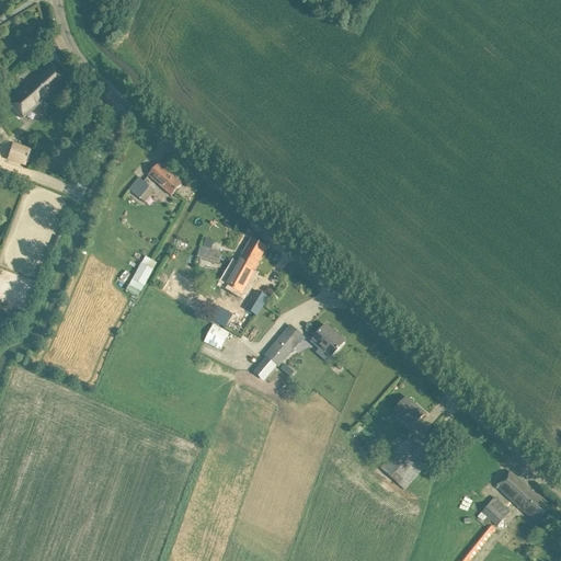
[(21,122),(64,80),(65,81),(49,65),(6,106),(21,122)]
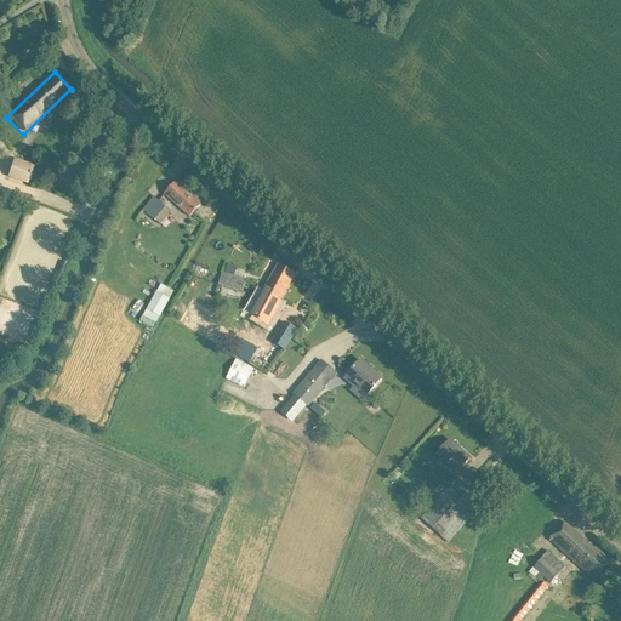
[(104,151),(113,138),(103,131),(95,144),(104,151)]
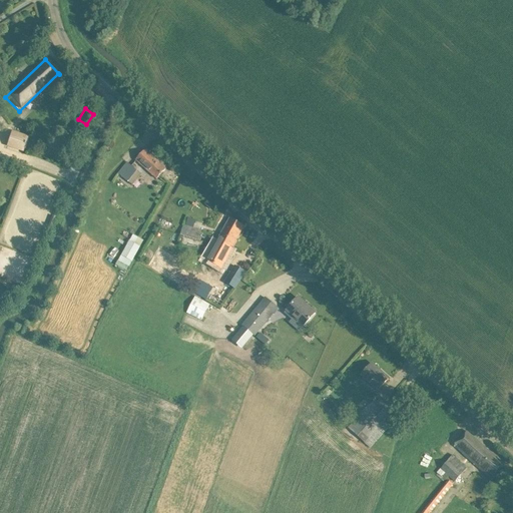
[(19,140),(3,143),(6,155),(21,152),(19,140)]
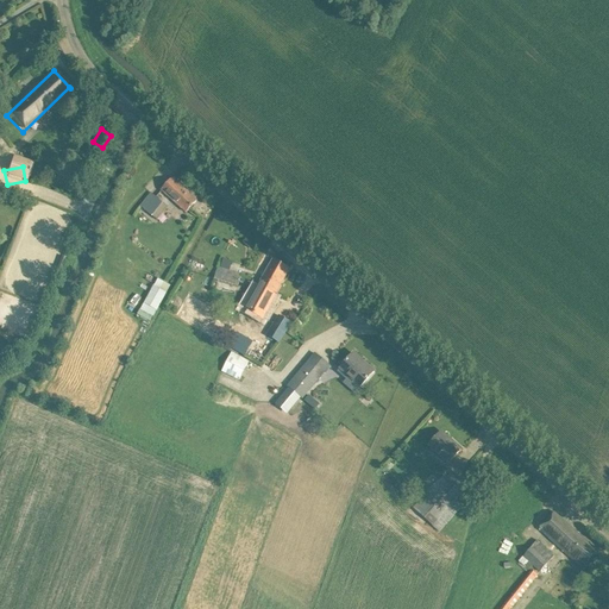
[(198,201),(173,179),(162,190),(186,213),(198,201)]
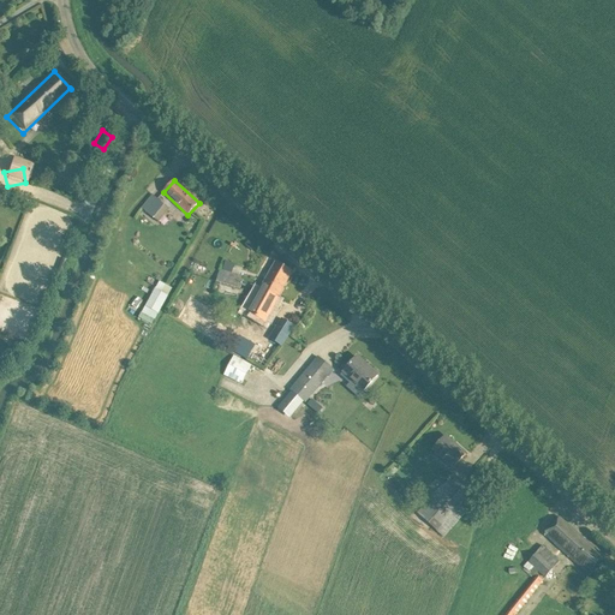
[(153,195),(141,209),(154,219),(165,204),(153,195)]
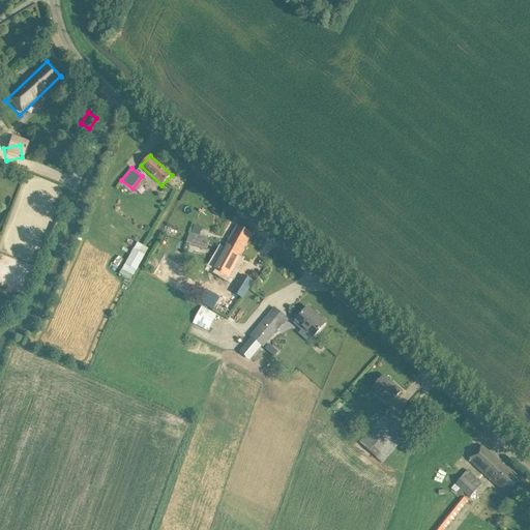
[(226,246),(240,257),(252,235),(238,226),(226,246)]
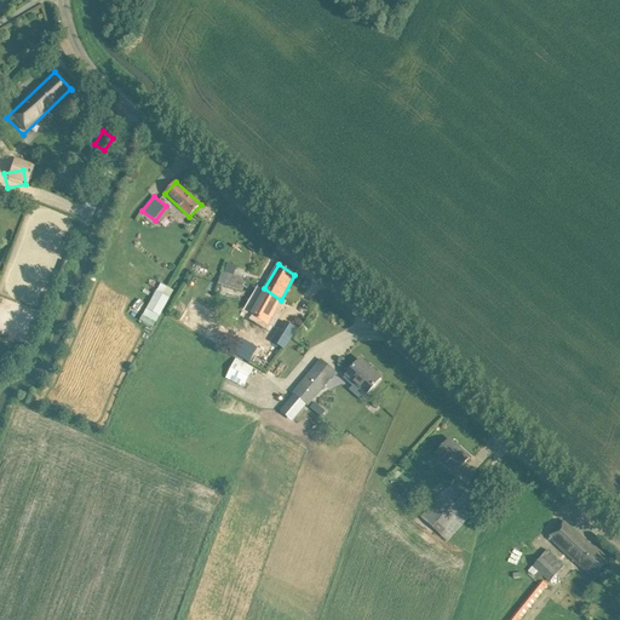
[(222,273),(218,285),(242,291),(246,279),(222,273)]
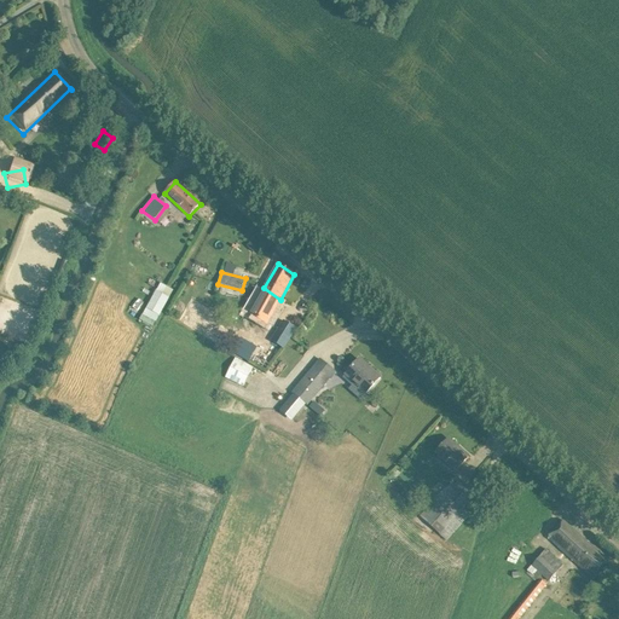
[(267,324),(281,300),(264,288),(249,314),(267,324)]
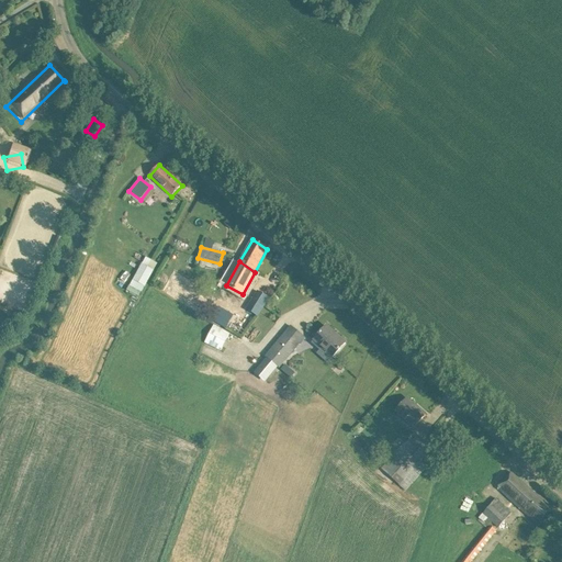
[(142,263),(133,280),(145,287),(154,270),(142,263)]
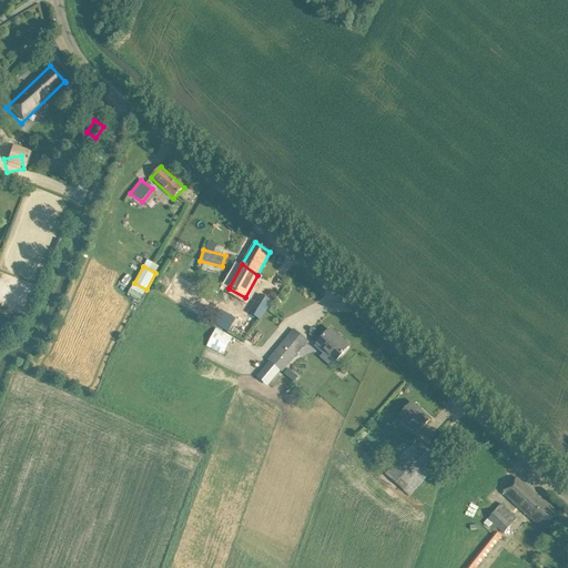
[(254,304),(266,311),(272,302),(261,295),(254,304)]
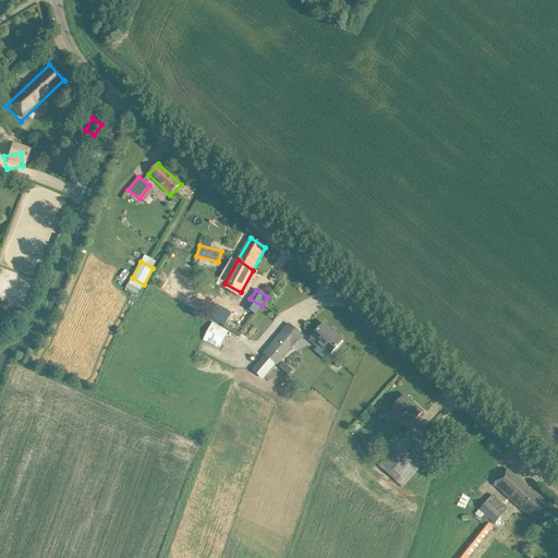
[(256,314),(262,305),(250,299),(245,307),(256,314)]
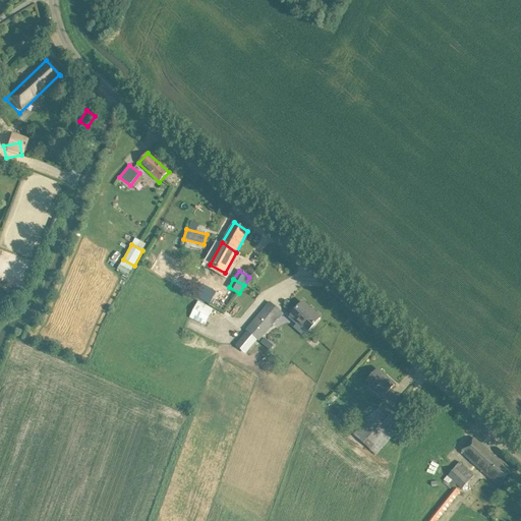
[(194,298),(209,304),(215,291),(201,284),(194,298)]
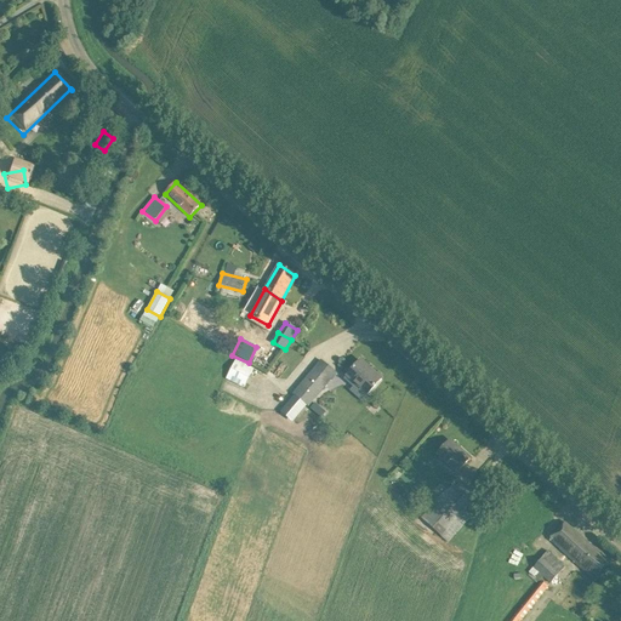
[(313,370),(294,394),(314,412),(320,405),(314,399),(328,382),(336,372),(322,360),(313,370)]
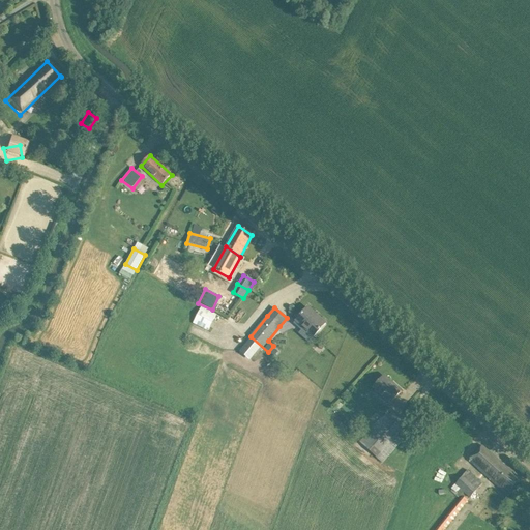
[(308,307),(307,307),(296,321),(314,336),(325,324),(319,318),(317,319),(306,310),(308,307)]
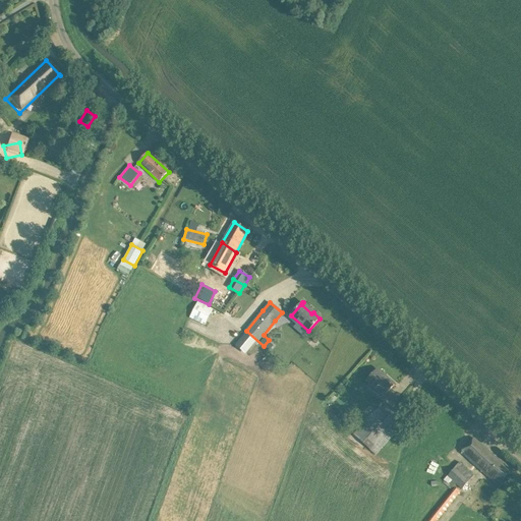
[(204,328),(213,311),(197,303),(189,320),(204,328)]
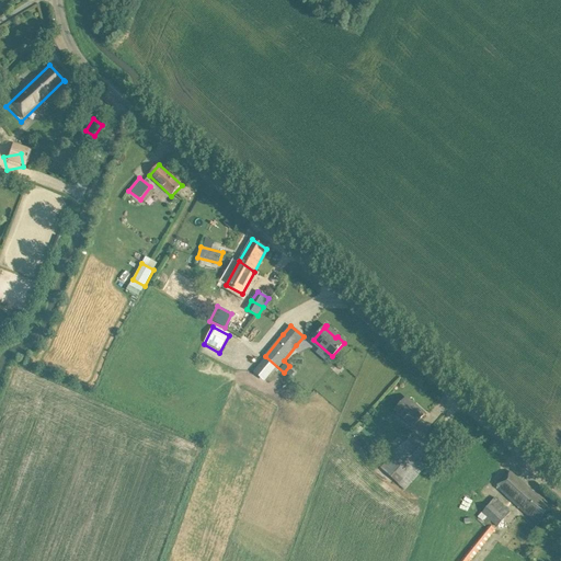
[(396,411),(413,426),(425,414),(418,408),(415,410),(404,400),(396,411)]
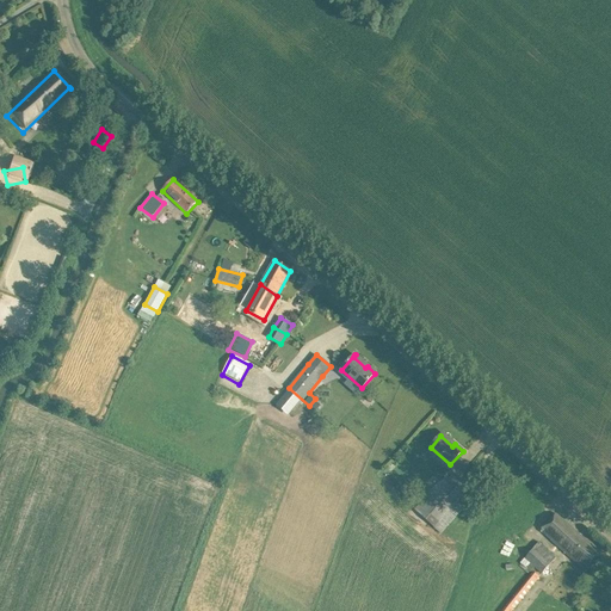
[(444,476),(414,511),(434,528),(468,489),(452,475),(448,480),(444,476)]
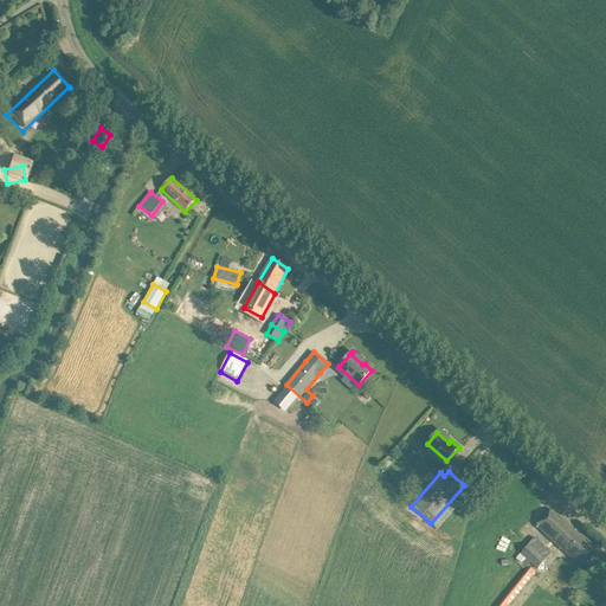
[(581,567),(597,550),(552,510),(536,527),(581,567)]
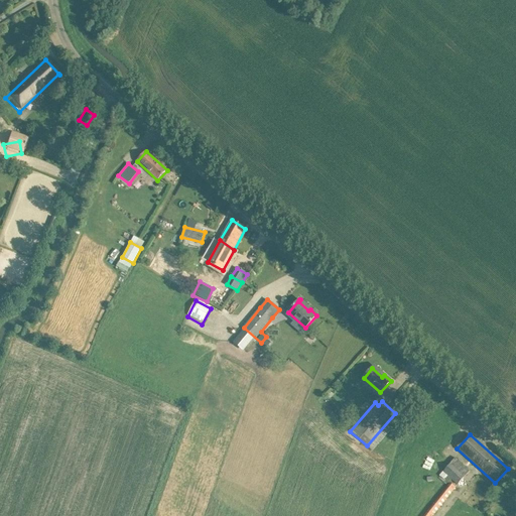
[(441,471),(438,475),(447,483),(450,479),(457,484),(469,470),(455,457),(441,471)]
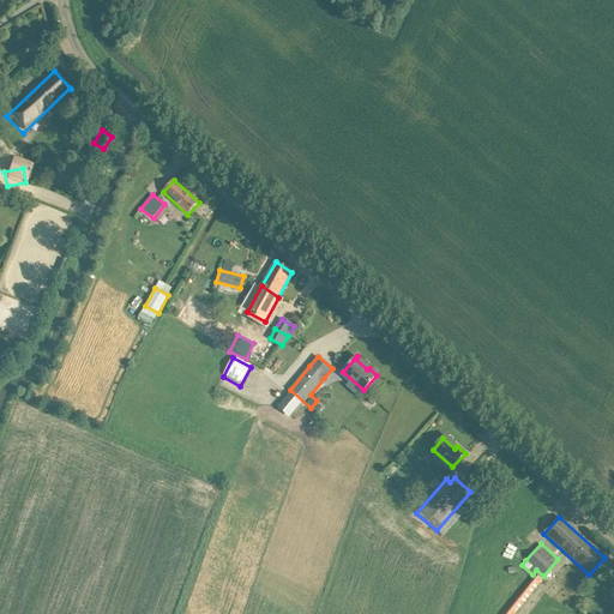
[(536,576),(504,613),(515,613),(542,581),(536,576)]
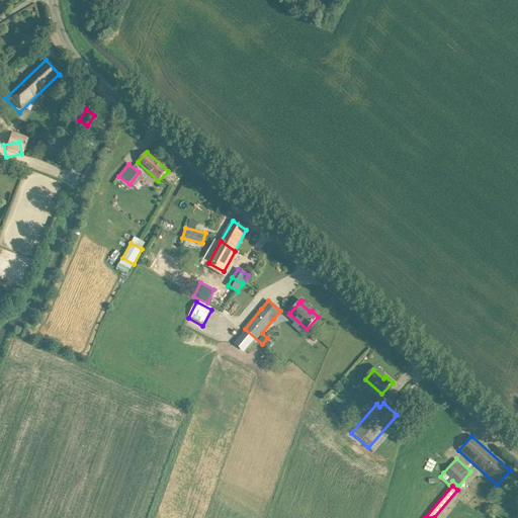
All buildings are outlined.
